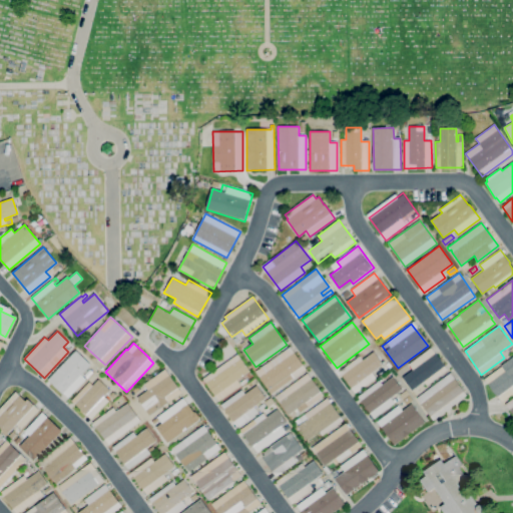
[(272,394),(255,372),(290,347),(307,369),(272,394)]
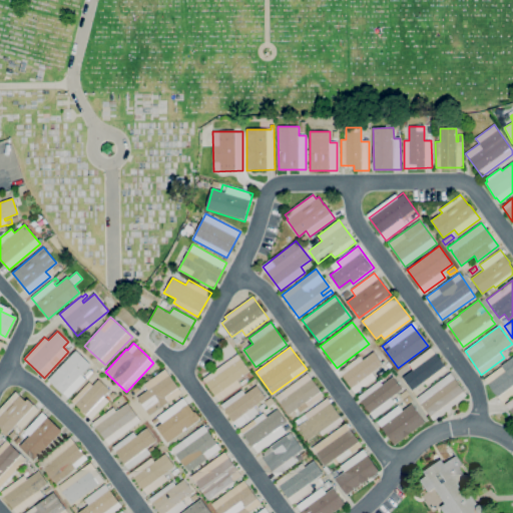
[(412,390),(403,378),(413,370),(411,367),(407,371),(404,368),(431,348),(448,370),(427,386),(424,381),(412,390)]
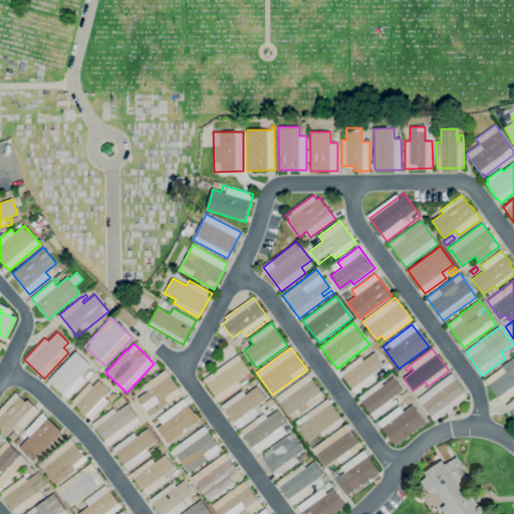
[(68,399),(63,394),(62,395),(48,380),(76,351),(90,365),(81,375),(86,379),(68,399)]
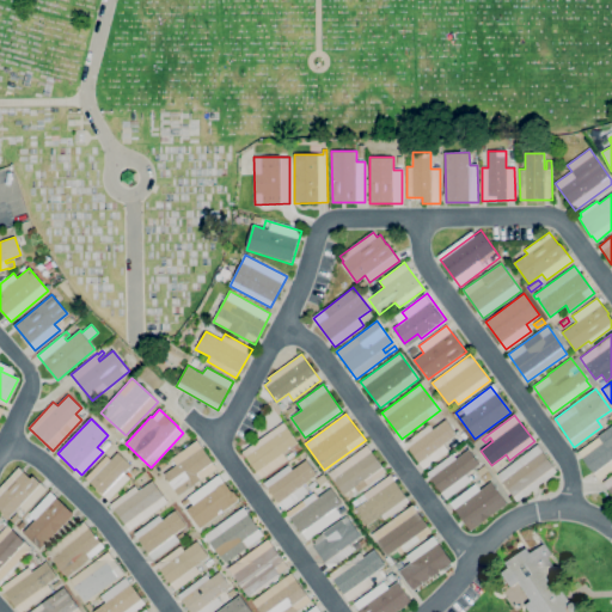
[(423,469),(404,444),(429,424),(433,429),(446,420),(457,434),(444,445),(448,451),(423,469)]
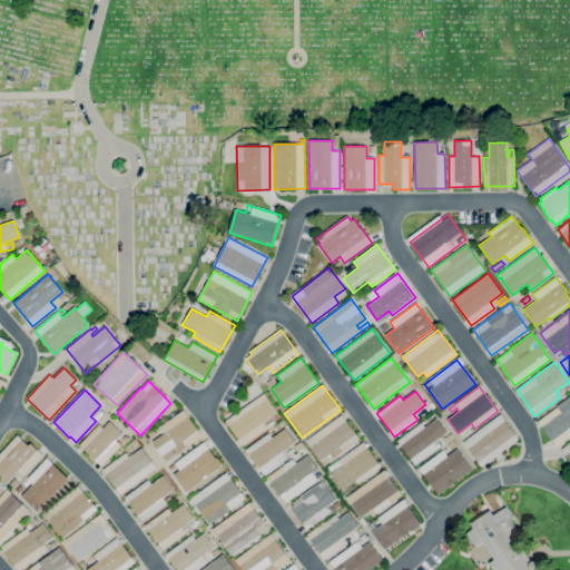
[(243,446),(225,421),(264,393),(277,412),(264,422),(266,425),(273,421),(274,424),(243,446)]
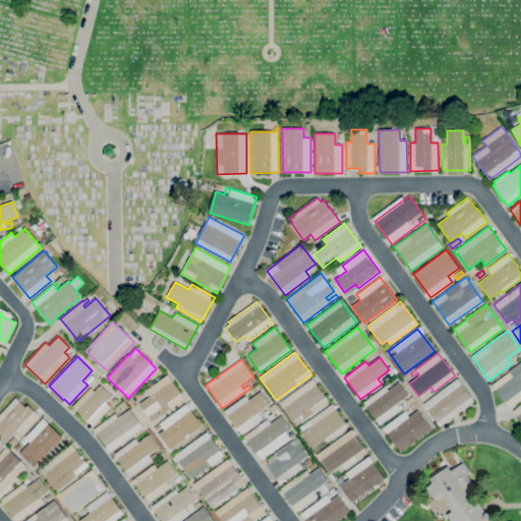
[(520,399),(510,408),(493,385),(510,371),(509,371),(520,362),(520,399)]
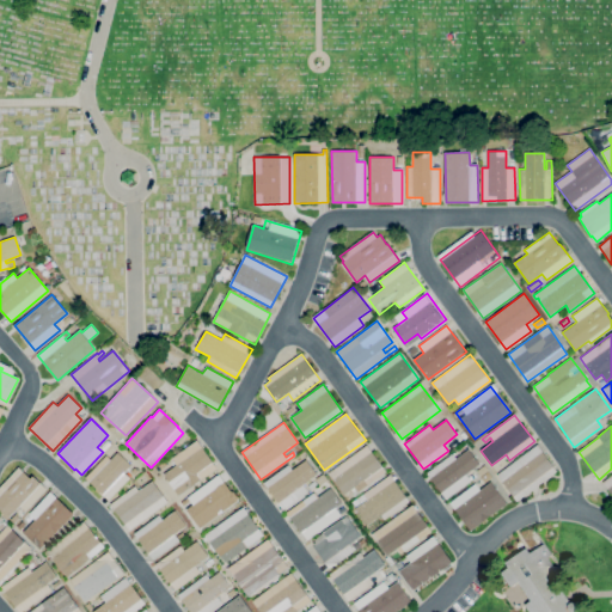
[(456,446),(453,441),(459,436),(463,441),(456,446)]
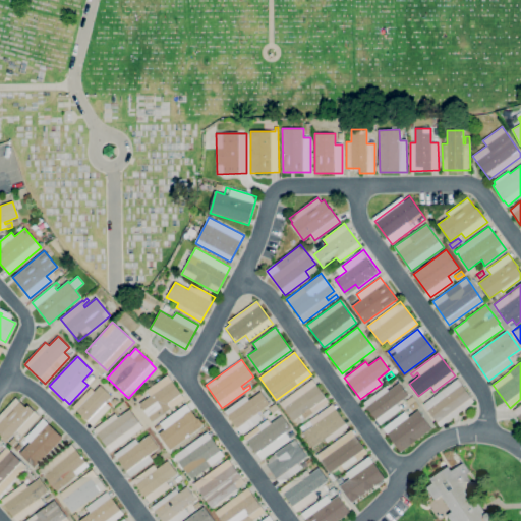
[(152,422),(139,404),(151,396),(149,393),(147,394),(145,392),(147,391),(147,390),(168,374),(184,399),(171,408),(152,422)]
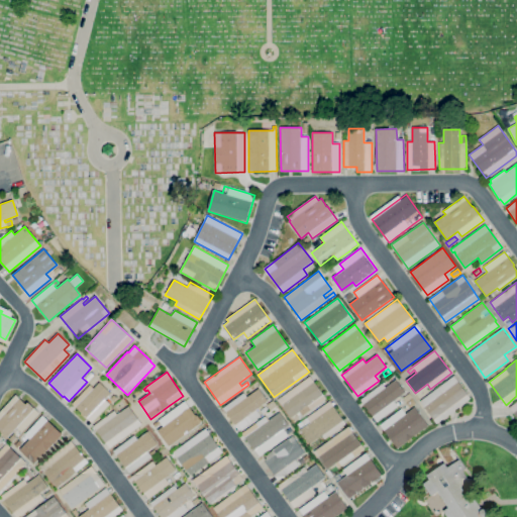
[(88,381),(85,378),(90,373),(93,376),(88,381)]
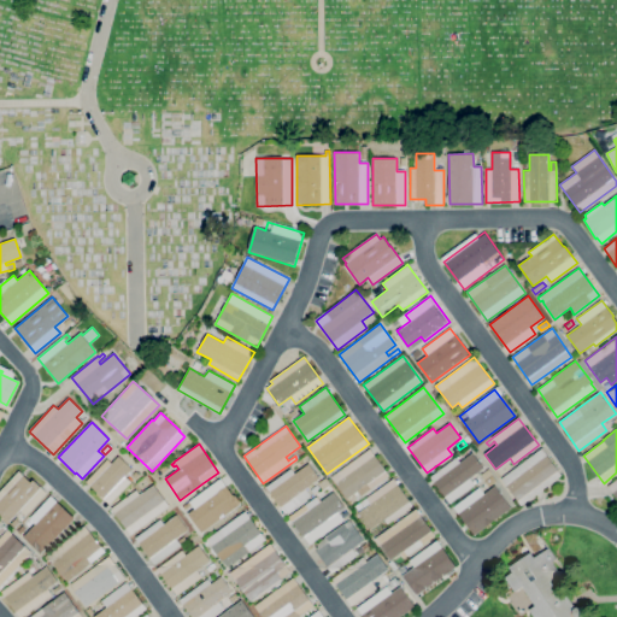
[(347,499),(331,476),(370,448),(389,476),(360,495),(357,491),(347,499)]
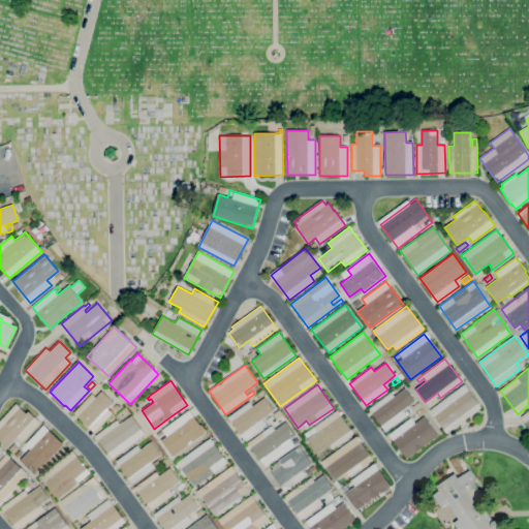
[(446,433),(430,410),(464,384),(481,407),(446,433)]
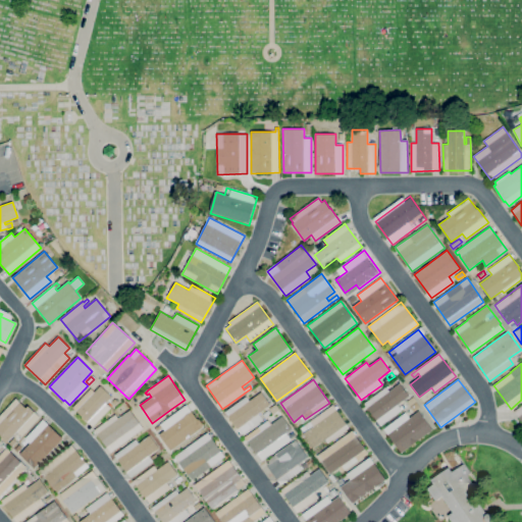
[(380,426),(364,404),(386,387),(389,392),(400,383),(409,396),(398,404),(402,410),(380,426)]
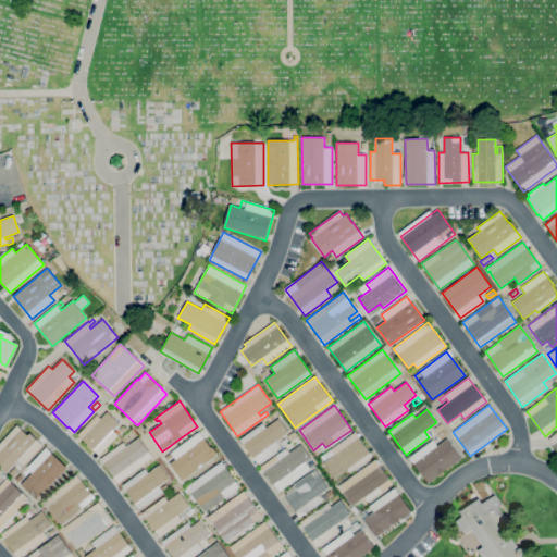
[(99,456),(77,435),(97,415),(101,419),(108,411),(119,423),(113,430),(119,435),(99,456)]
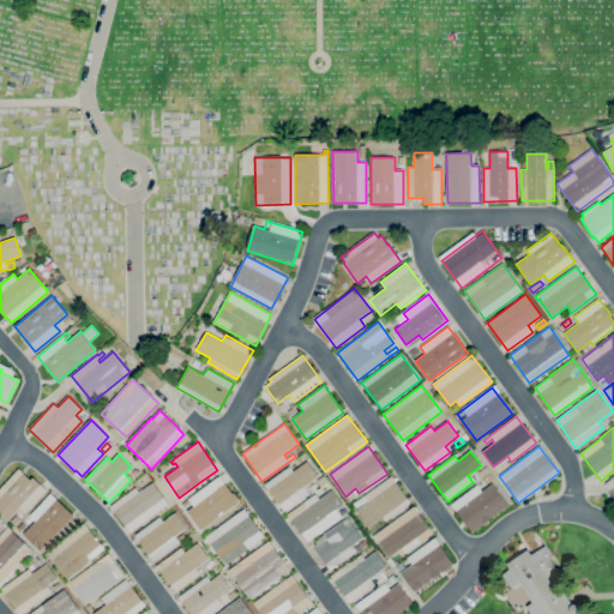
[(284,511),(265,485),(289,467),(293,471),(307,461),(318,476),(305,487),(309,493),(284,511)]
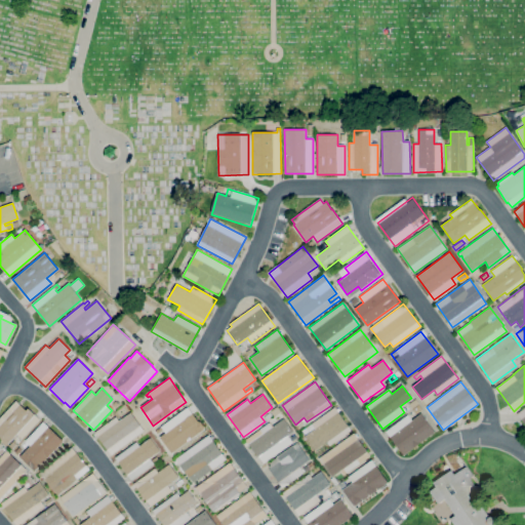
[(7,444),(0,437),(0,417),(16,401),(26,410),(29,408),(40,419),(22,439),(16,434),(7,444)]
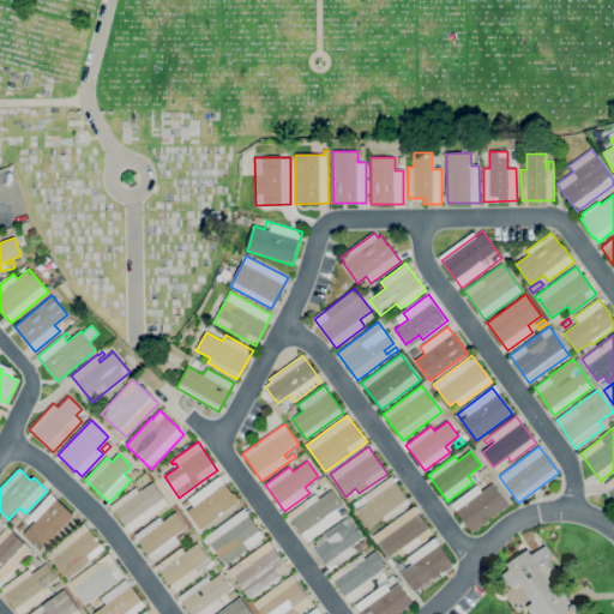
[(202,531),(181,504),(220,475),(240,504),(202,531)]
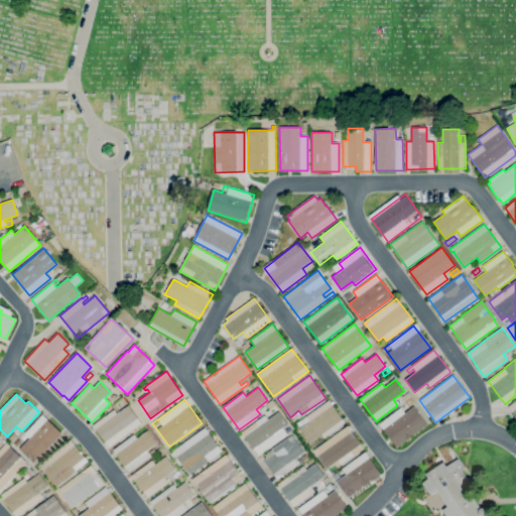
[(270,409),(266,404),(272,399),(276,405),(270,409)]
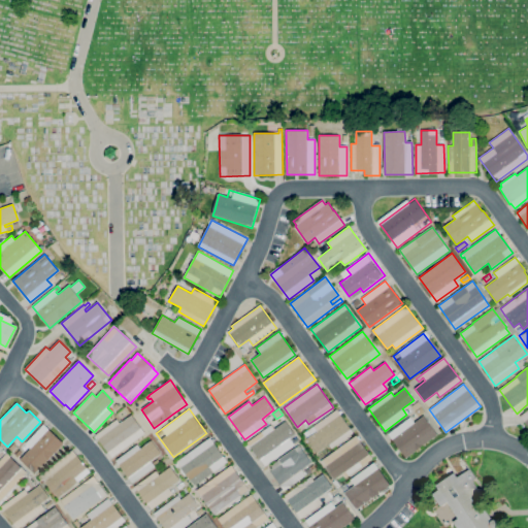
[(527,408),(519,417),(527,428),(527,408)]
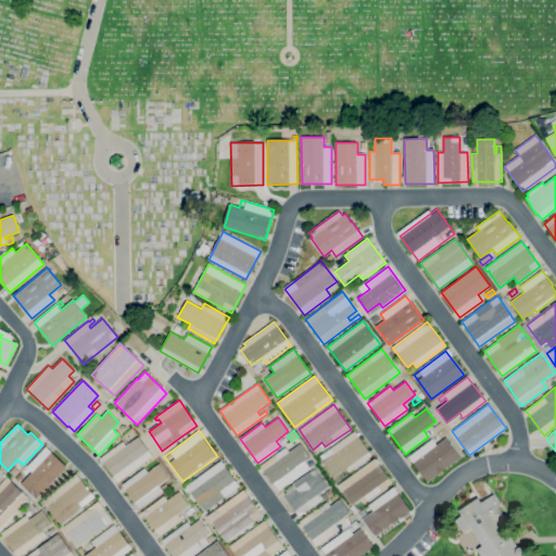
[(333,478),(323,463),(333,454),(332,453),(328,457),(327,457),(323,460),(319,456),(354,431),(371,455),(349,472),(346,468),(333,478)]
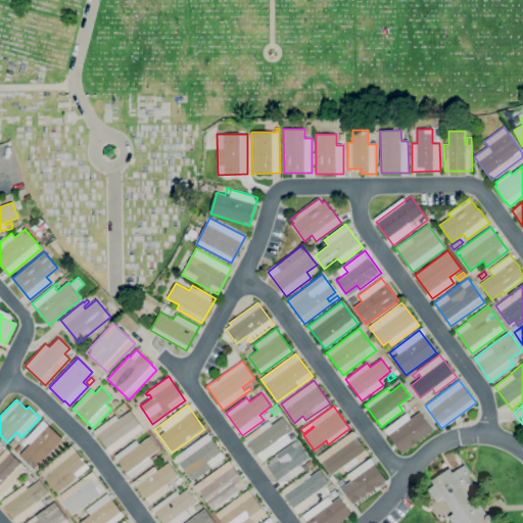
[(111,454),(94,431),(115,415),(119,420),(131,411),(144,429),(111,454)]
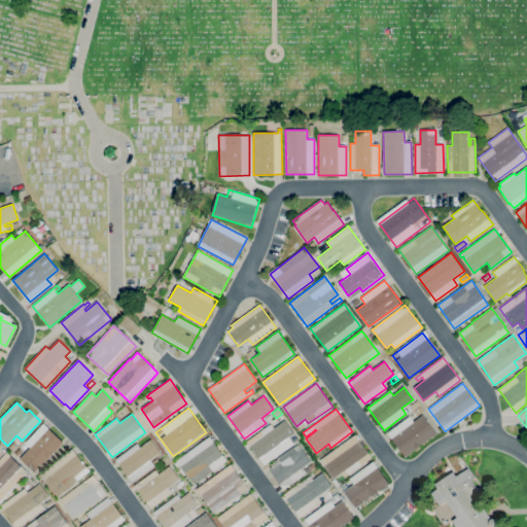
[(268,422),(265,418),(271,414),(273,418),(268,422)]
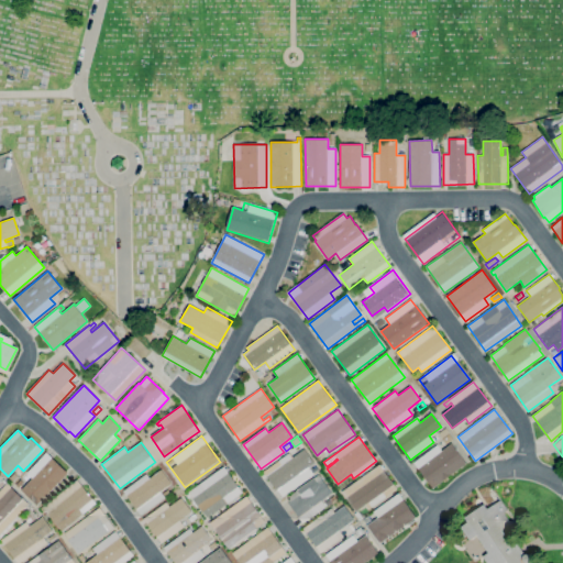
[(432,488),(414,463),(438,444),(442,450),(452,443),(466,463),(432,488)]
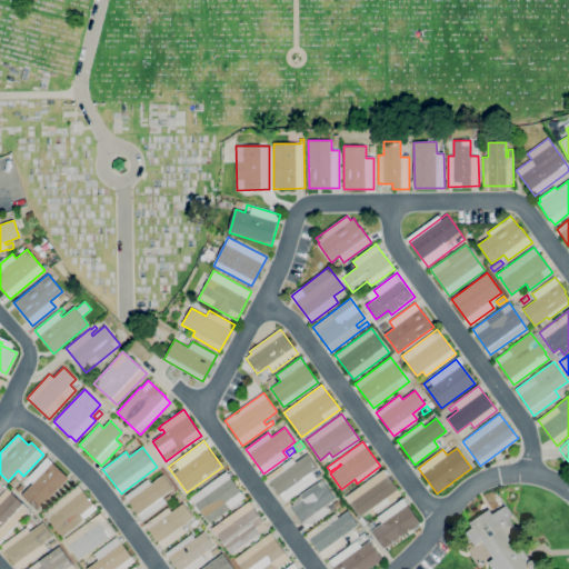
[(283,501),(266,477),(293,458),(296,462),(308,453),(318,468),(303,478),(306,481),(312,477),(315,480),(283,501)]
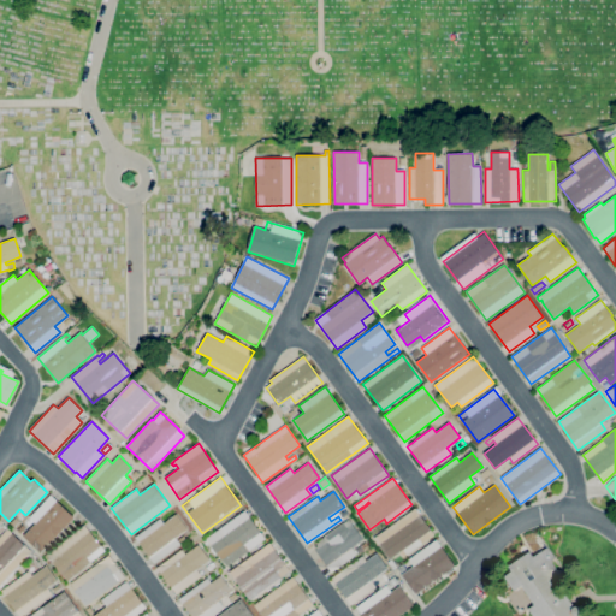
[(41,554),(23,535),(35,523),(29,517),(51,495),(75,517),(41,554)]
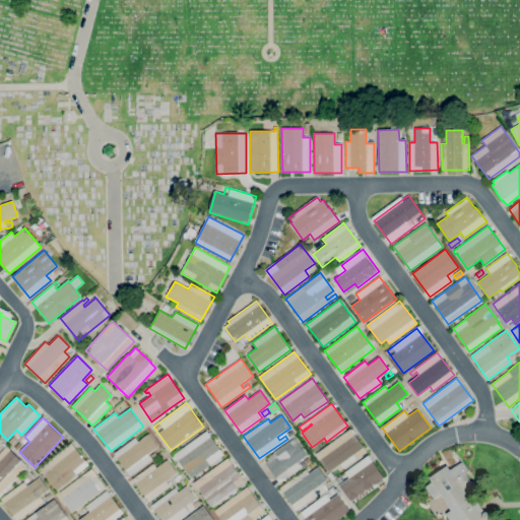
[(329,472),(316,454),(350,429),(367,451),(340,470),(337,466),(329,472)]
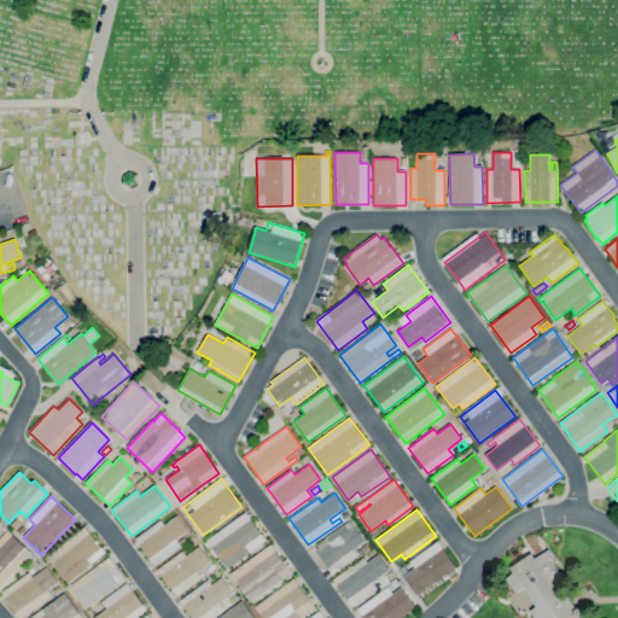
[(228,569),(223,561),(222,563),(209,544),(208,544),(205,541),(246,512),(267,541),(228,569)]
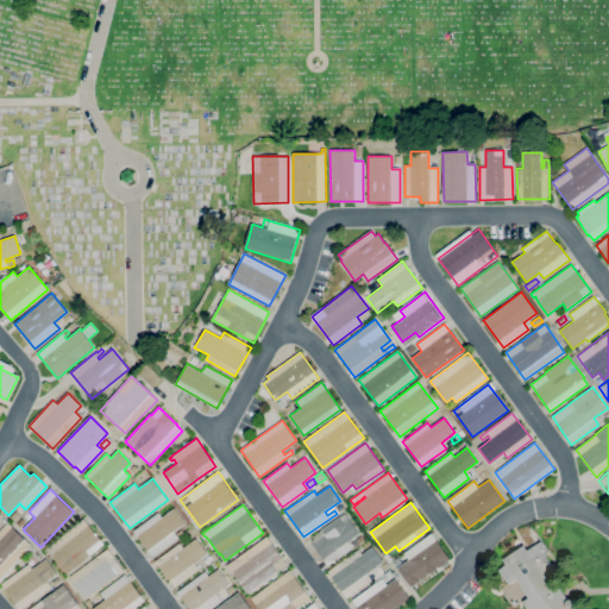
[(154,558),(133,531),(158,513),(162,518),(175,508),(186,522),(174,532),(176,534),(182,529),(186,534),(154,558)]
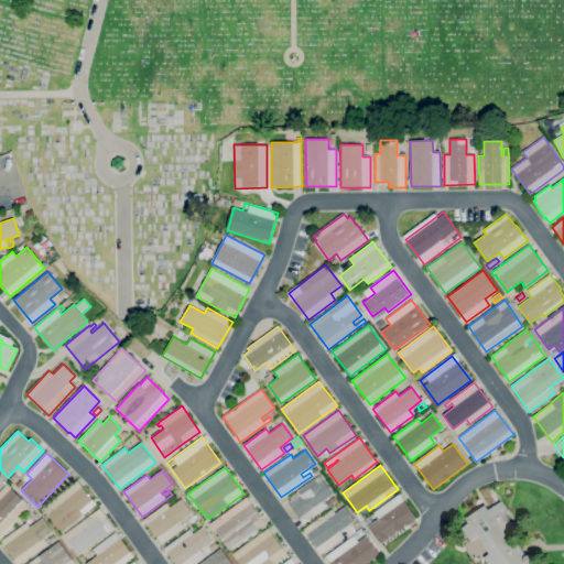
[(12,483),(9,479),(14,474),(18,477),(12,483)]
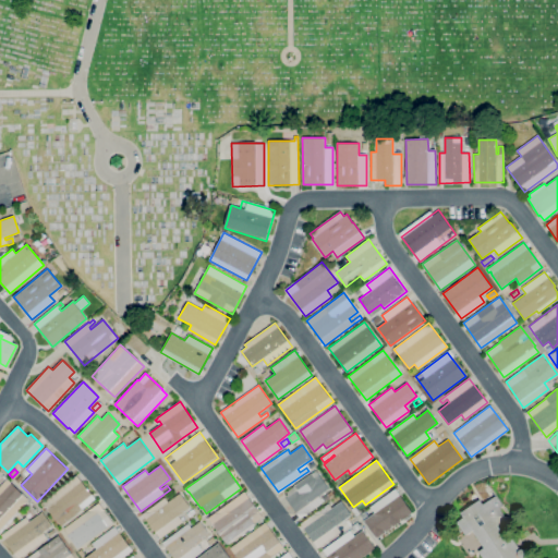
[(300,519),(286,498),(287,498),(286,495),(288,494),(286,492),(316,470),(329,488),(319,496),(320,498),(331,490),(334,495),(300,519)]
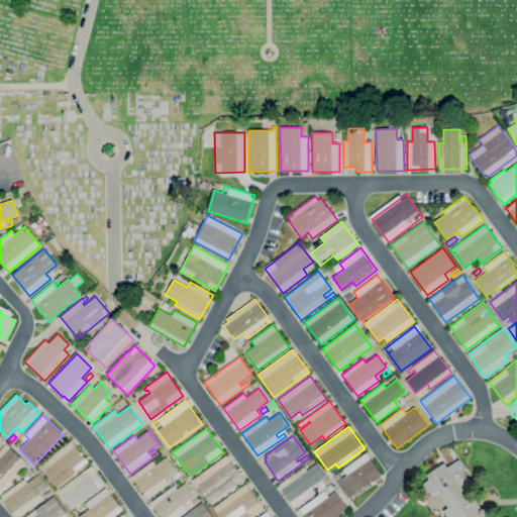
[(58,488),(39,467),(71,440),(89,461),(58,488)]
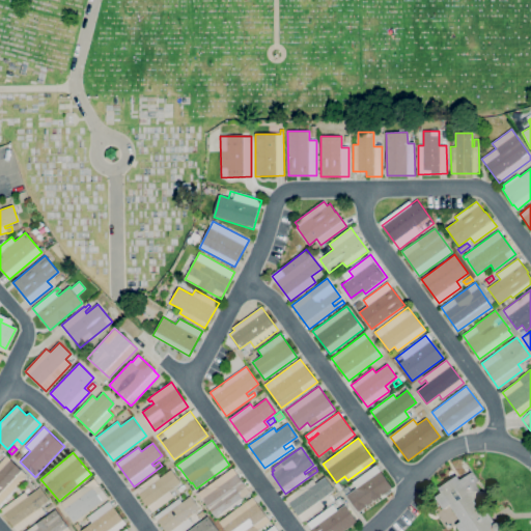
[(0,503),(0,462),(6,455),(27,475),(0,503)]
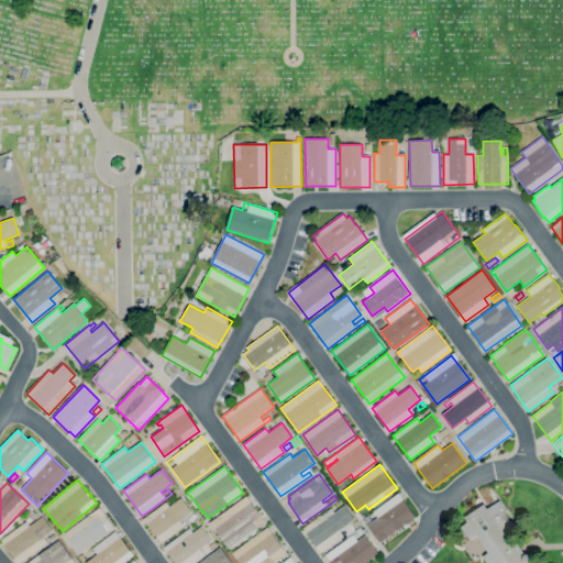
[(381,543),(367,525),(378,518),(374,511),(399,493),(416,518),(381,543)]
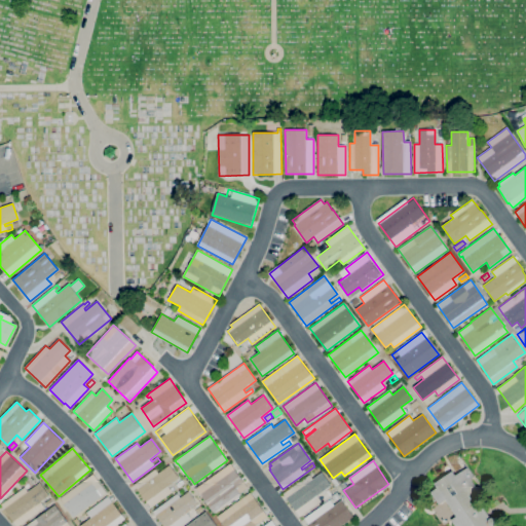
[(214,513),(196,488),(230,463),(248,487),(239,493),(240,495),(221,509),(220,508),(214,513)]
